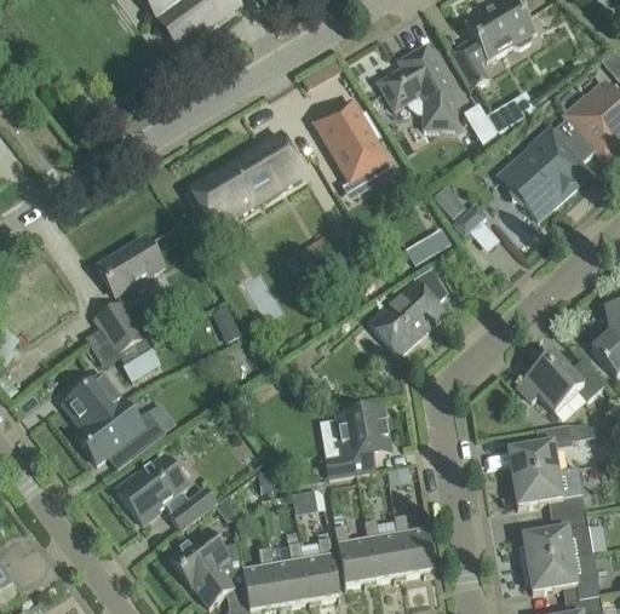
[(182,46),(240,4),(237,0),(148,0),(160,17),(170,10),(190,38),(181,45),(182,46)]
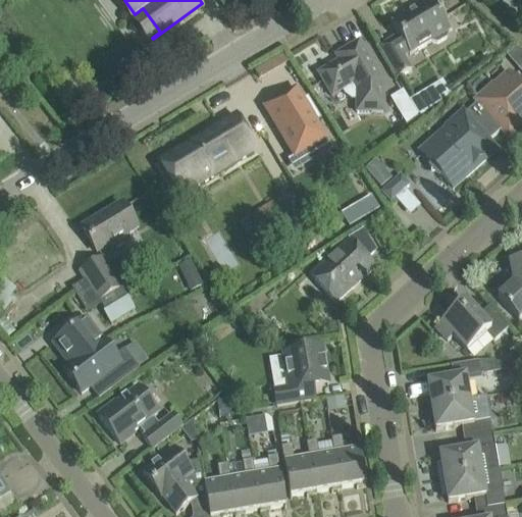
[(390,37),(394,42),(382,49),(398,75),(411,67),(403,53),(409,50),(409,51),(431,38),(437,40),(447,35),(448,28),(450,27),(434,0),(425,0),(392,20),(398,32),(390,37)]
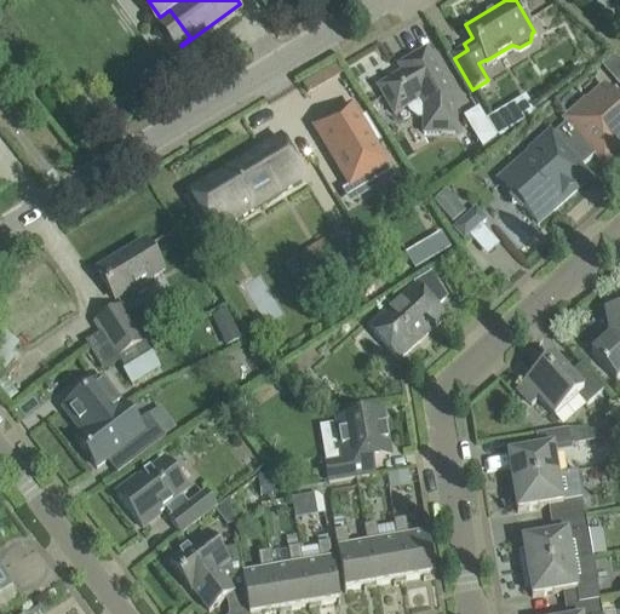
[(378,82),(394,110),(408,102),(411,107),(418,112),(424,112),(424,128),(455,128),(454,93),(426,45),(409,56),(413,63),(378,82)]
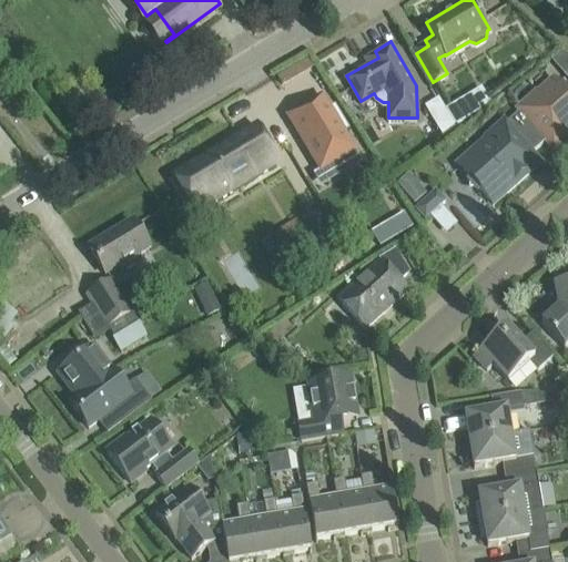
[(516,104),(520,109),(520,108),(546,135),(557,147),(567,138),(567,93),(565,90),(553,75),(536,91),(534,89),(516,104)]
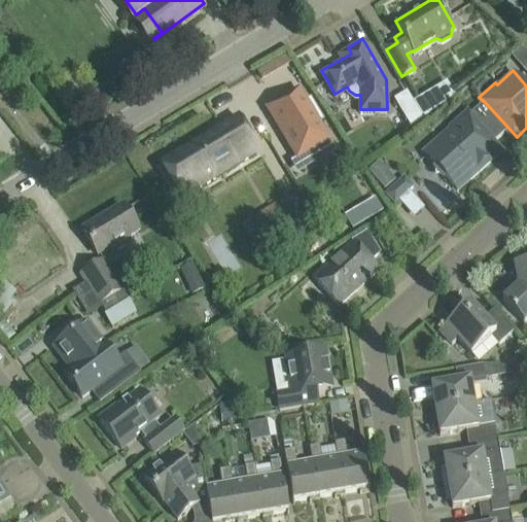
[(442,99),(433,85),(414,97),(423,113),(442,99)]
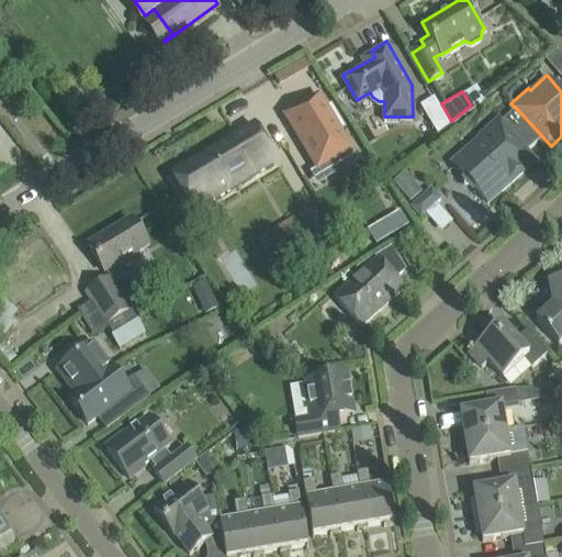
[(296,131),(316,166),(350,146),(330,111),(319,92),(284,112),(296,131)]
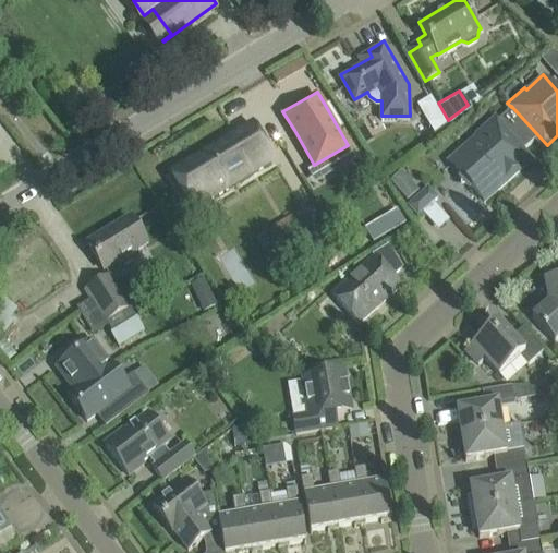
[(511,106),(511,107),(497,119),(495,117),(449,157),(470,180),(485,196),(523,161),(522,159),(522,152),(524,149),(521,146),(536,133),(511,106)]
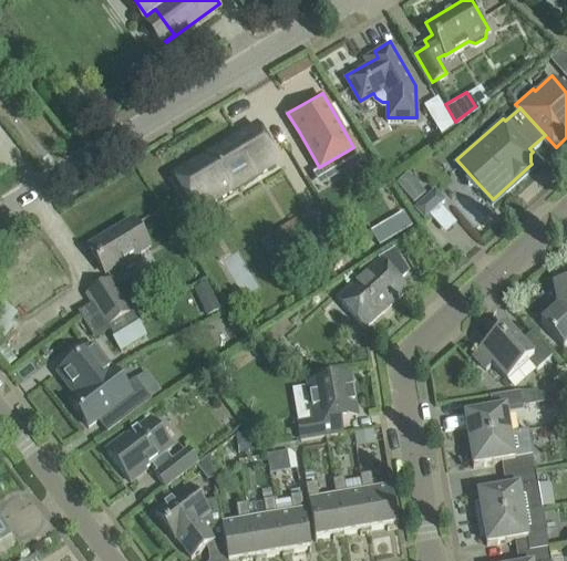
[(172,173),(195,210),(279,159),(256,122),(172,173)]
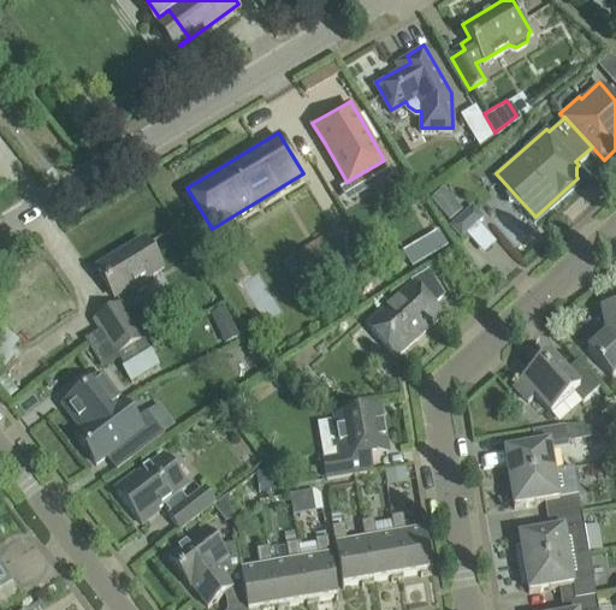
[(443,184),(431,196),(450,218),(462,206),(443,184)]
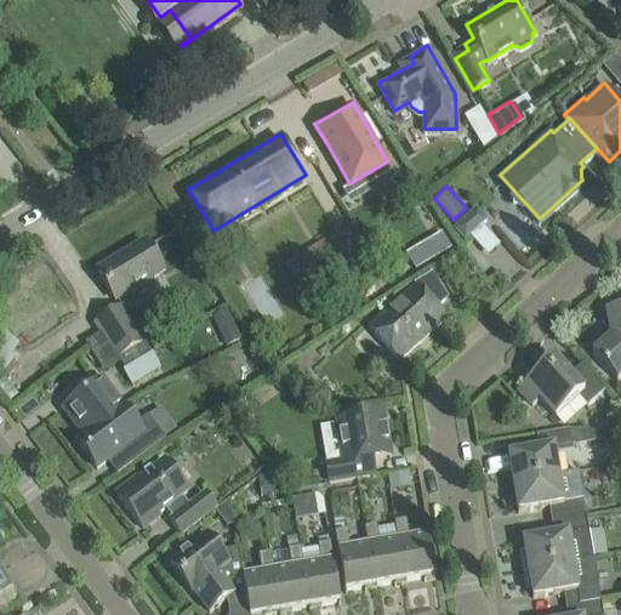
[(454,223),(465,237),(486,216),(476,204),(454,223)]
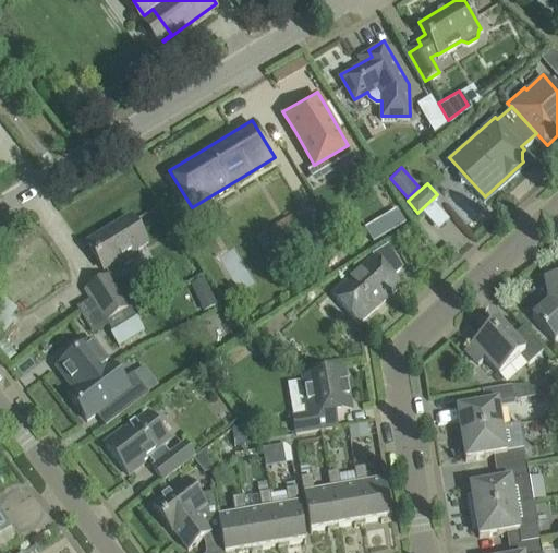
[(87,240),(98,259),(104,267),(146,241),(130,214),(87,240)]
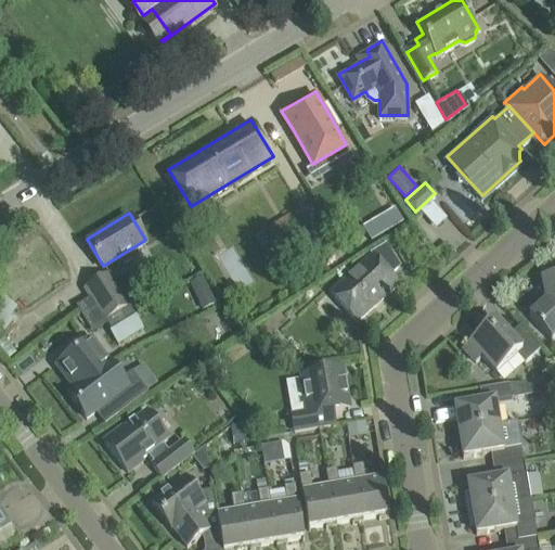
[(333,293),(323,302),(341,322),(352,314),(356,318),(398,281),(389,271),(399,263),(388,244),(386,241),(371,251),(372,253),(331,290),(333,293)]
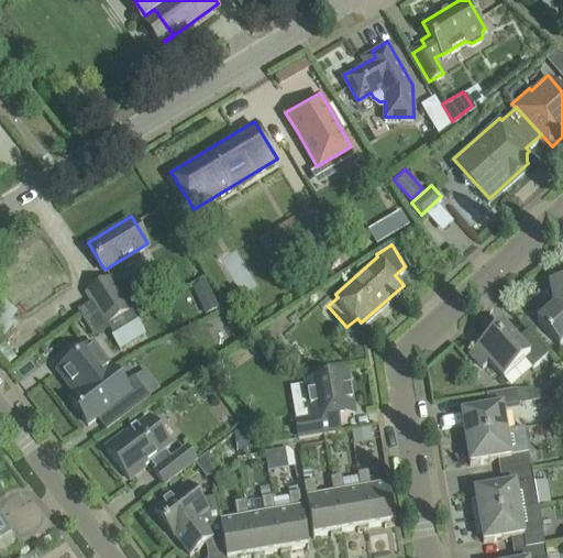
[(113,332),(112,334),(120,347),(145,331),(131,307),(111,274),(87,290),(99,308),(107,321),(113,332)]
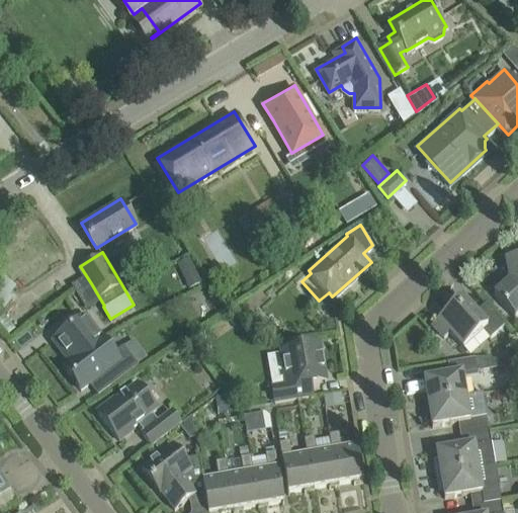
[(517,311),(517,254),(505,257),(509,277),(494,291),(514,315),(517,311)]
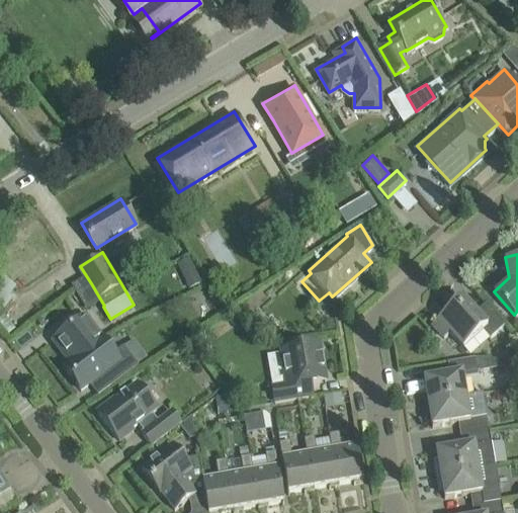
[(431,322),(443,335),(449,330),(462,345),(478,332),(483,327),(490,335),(505,322),(500,315),(486,300),(476,310),(462,294),(431,322)]
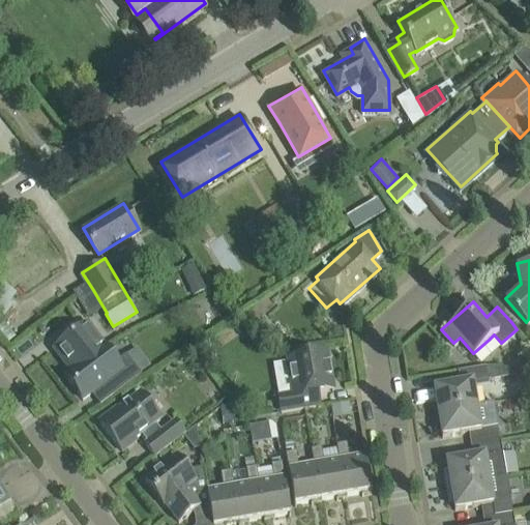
[(54,346),(71,369),(104,344),(86,321),(54,346)]
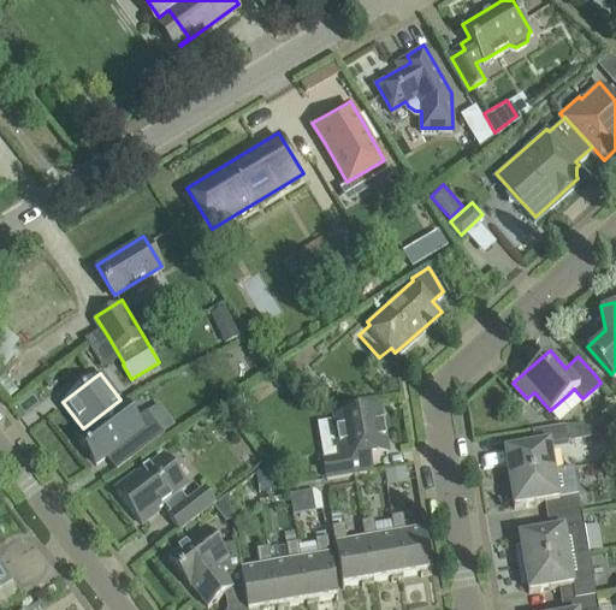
[(131,456),(164,431),(146,408),(135,416),(122,401),(83,430),(83,428),(76,434),(96,461),(120,442),(131,456)]
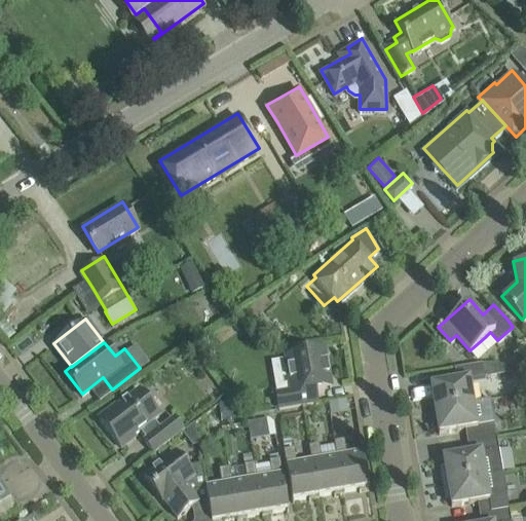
[(325,346),(308,349),(286,352),(291,387),(275,389),(278,406),(297,403),(317,399),(315,386),(325,385),(331,384),(329,372),(326,350),(325,346)]
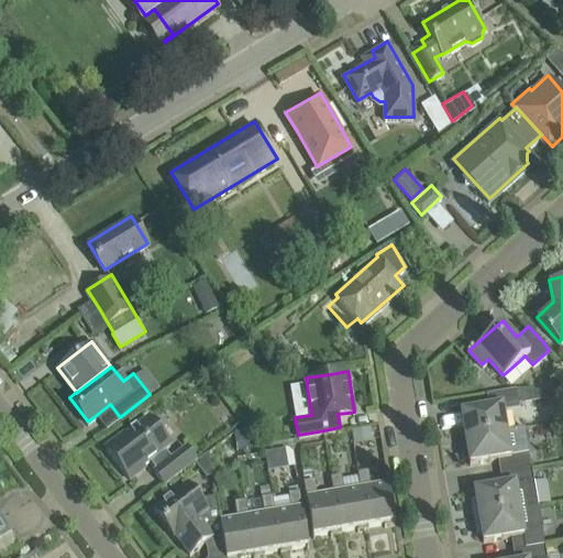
[(461,408),(465,435),(507,428),(504,404),(520,400),(518,386),(514,385),(507,386),(485,391),(486,392),(488,404),(461,408)]
